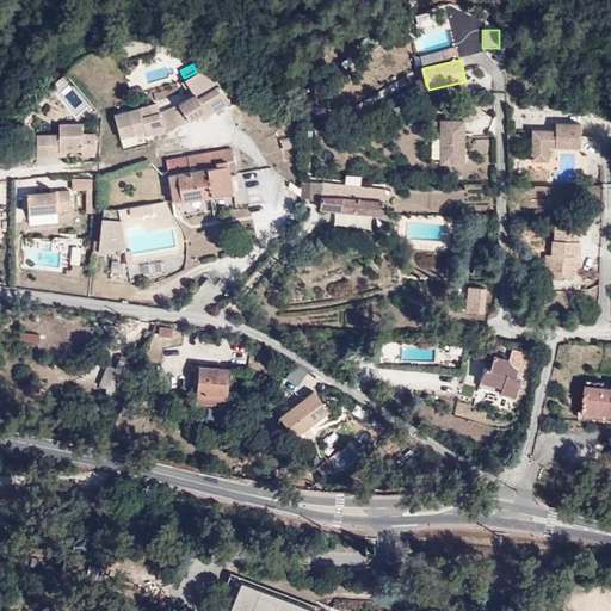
[(187,81),(197,96),(217,82),(202,72),(187,81)]
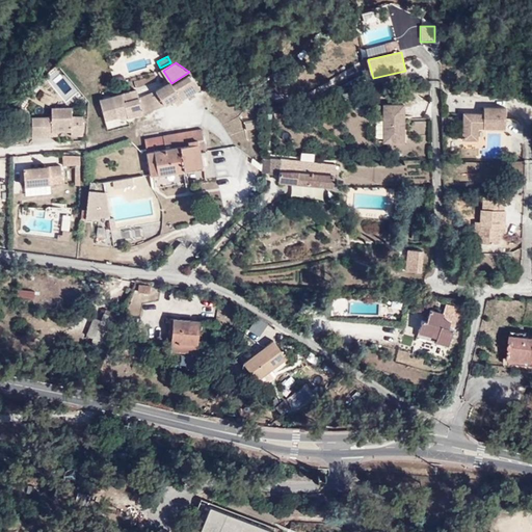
[(171,83),(157,92),(166,106),(177,100),(180,98),(182,101),(201,89),(189,72),(171,83)]
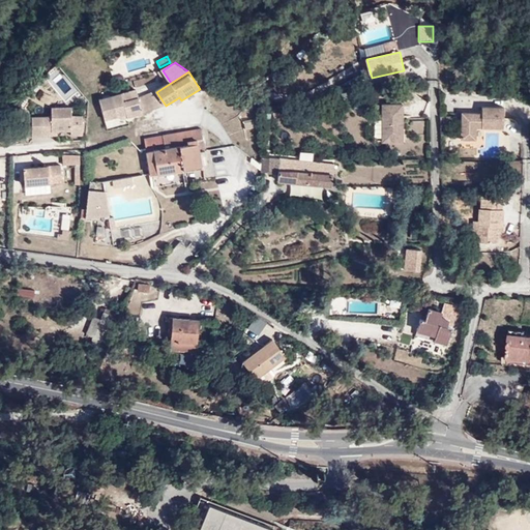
[(51,82),(64,96),(74,88),(60,74),(51,82)]
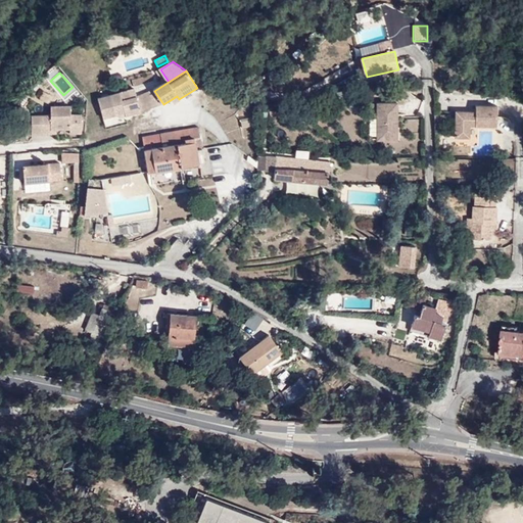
[(163,104),(154,91),(139,97),(142,113),(163,104)]
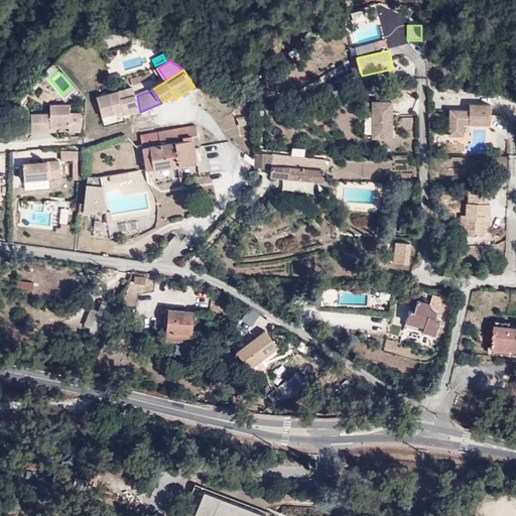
[(140,112),(137,96),(121,100),(120,93),(99,98),(103,117),(118,114),(124,112),(125,116),(140,112)]
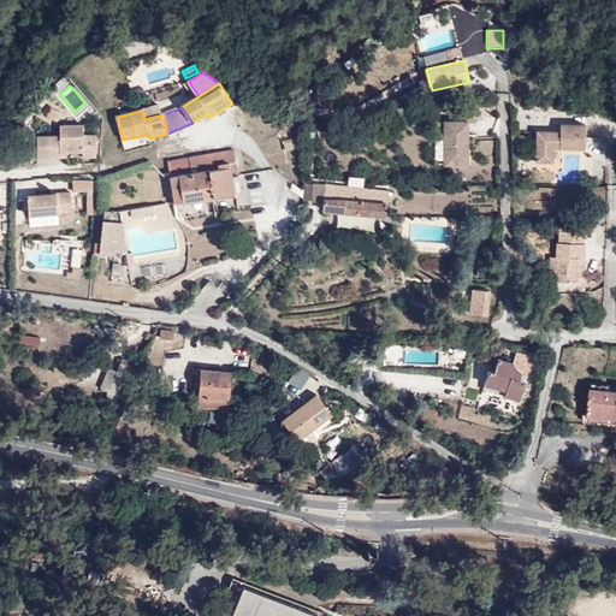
[(445,165),(465,166),(463,159),(468,159),(468,122),(445,122),(445,165)]
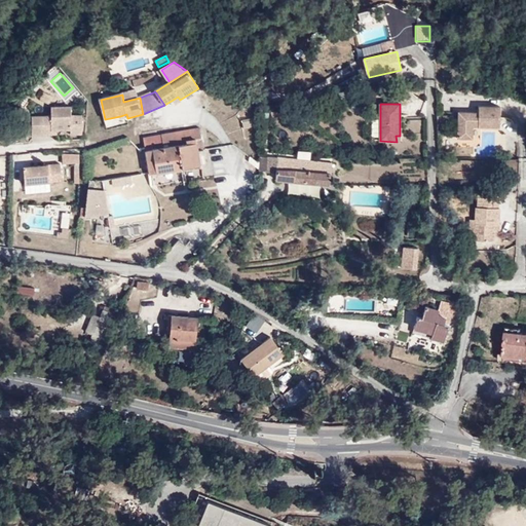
[(473,140),(473,127),(473,124),(479,124),(479,127),(500,128),(500,107),(479,107),(479,113),(459,113),(459,139),(473,140)]
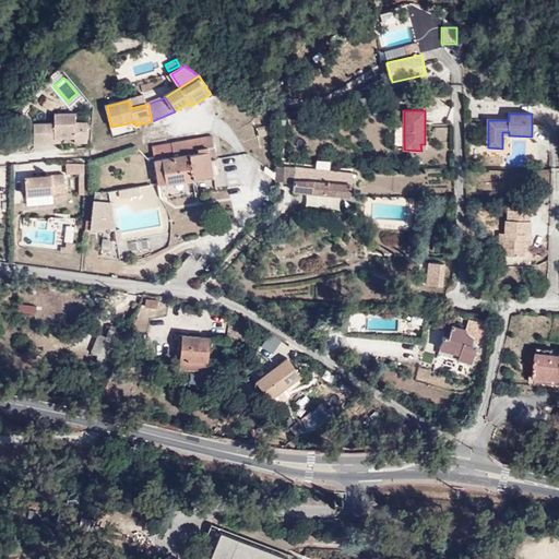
[(76,115),(56,115),(56,125),(35,125),(35,144),(56,143),(56,139),(75,139),(76,143),(88,143),(88,125),(76,125),(76,115)]
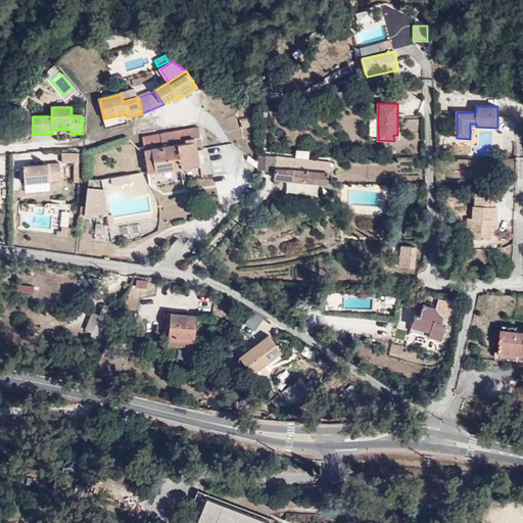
[(194,143),(195,151),(203,150),(200,129),(161,136),(163,148),(194,143)]
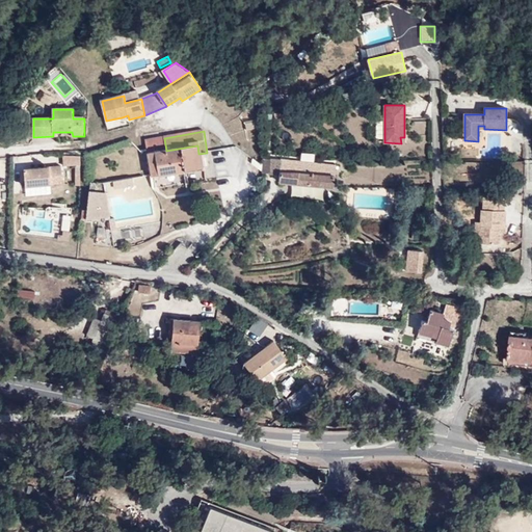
[(202,167),(198,154),(197,145),(166,151),(155,153),(159,176),(202,167)]
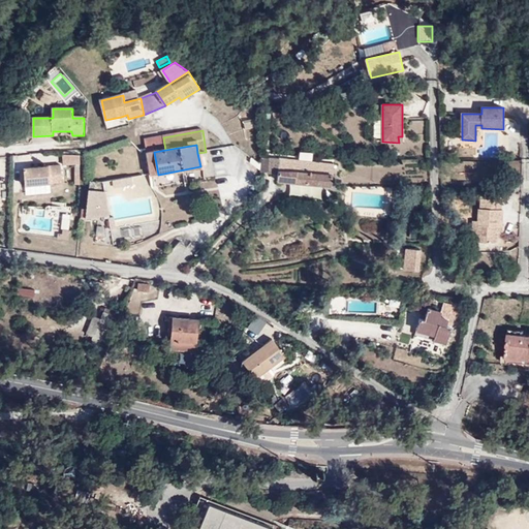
[(150,176),(158,175),(154,152),(147,153),(150,176)]
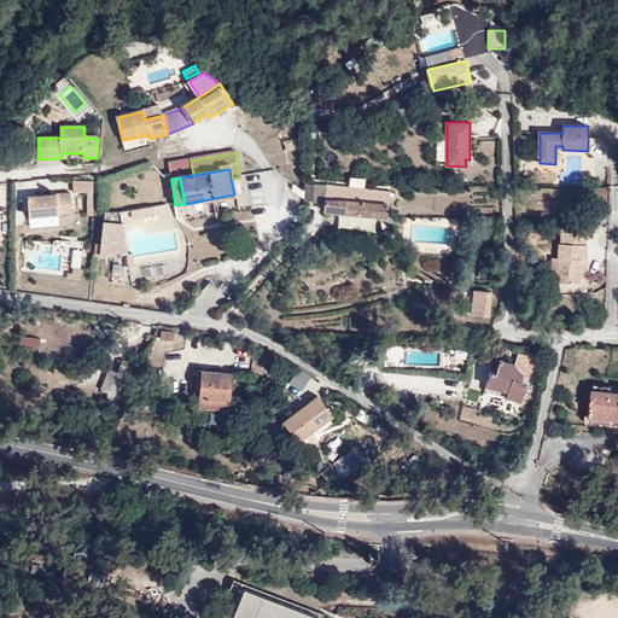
[(366,188),(366,180),(350,178),(349,187),(366,188)]
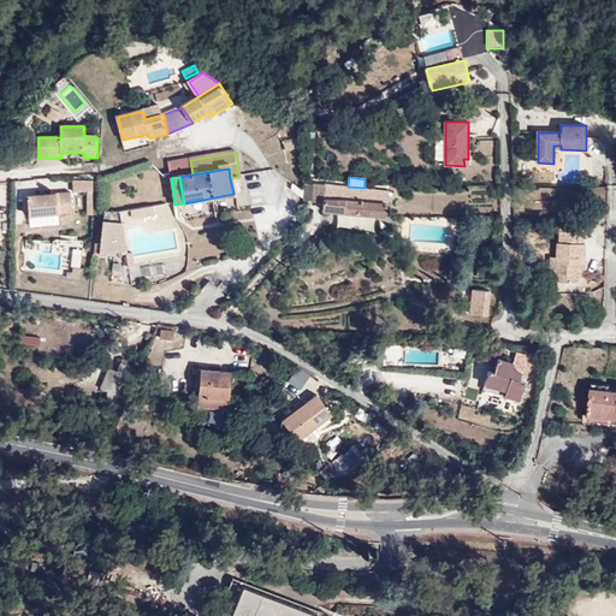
[(87,215),(94,215),(94,179),(72,181),(72,194),(86,193),(87,215)]
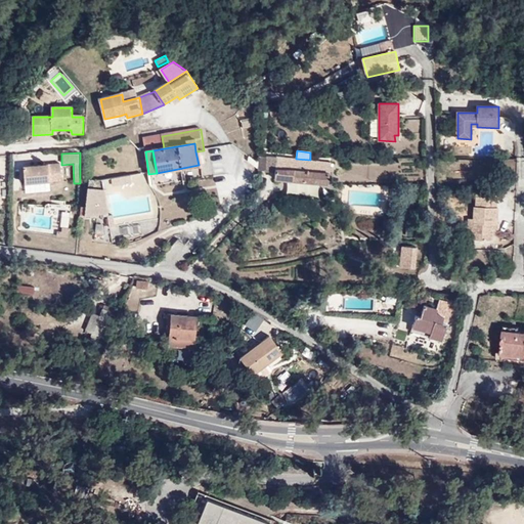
[(330,163),(277,157),(275,179),(329,184),(330,163)]
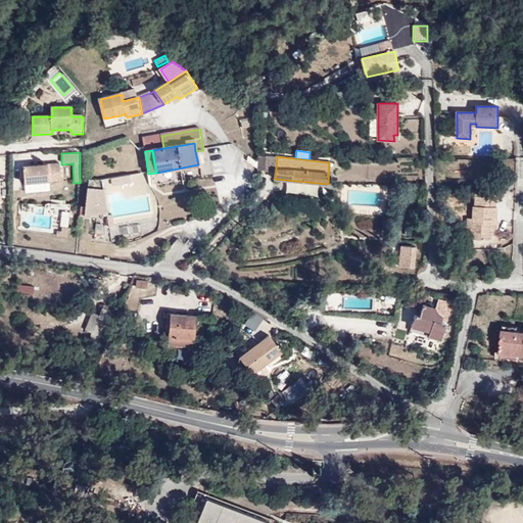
[(35,169),(35,167),(25,168),(26,184),(62,182),(61,164),(39,167),(39,169),(35,169)]
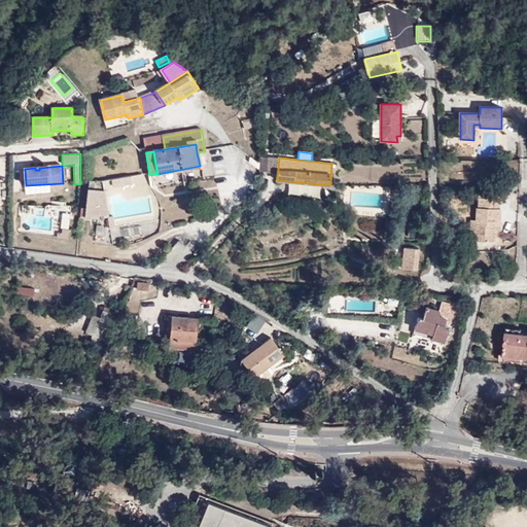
[(177,174),(151,177),(152,185),(164,184),(165,191),(179,190),(177,174)]
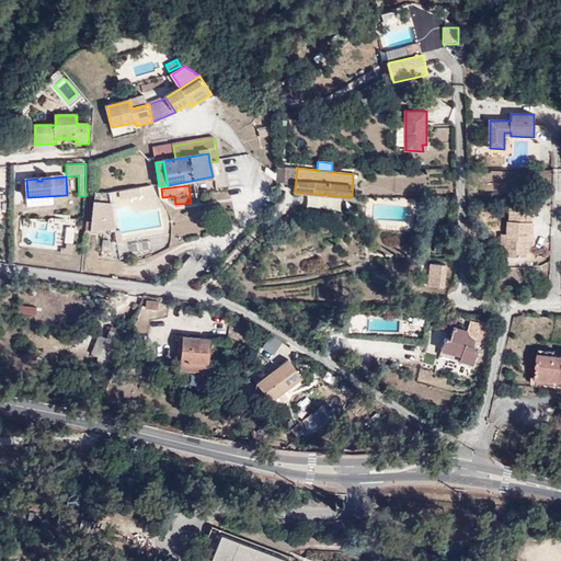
[(318,208),(329,207),(328,198),(318,199),(318,208)]
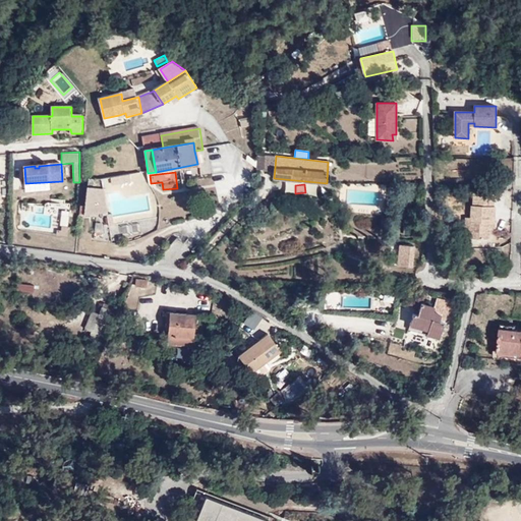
[(104,190),(84,188),(84,200),(81,207),(80,207),(79,216),(107,214),(104,190)]
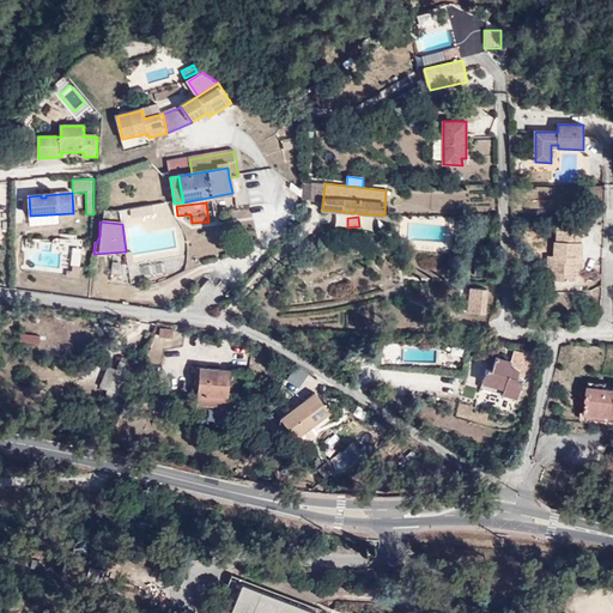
[(554,256),(553,280),(556,281),(576,281),(577,268),(577,262),(582,262),(583,243),(581,243),(581,231),(557,230),(557,242),(554,242),(554,256)]
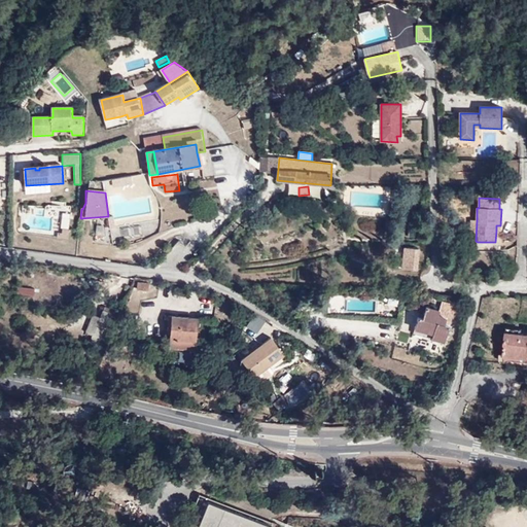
[(123,231),(125,240),(143,238),(141,227),(123,231)]
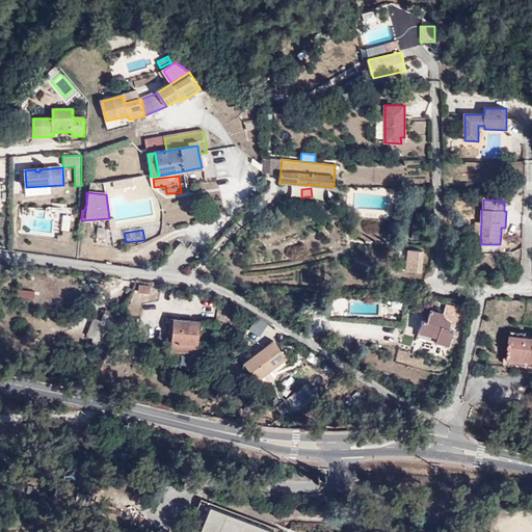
[(482,244),(480,243),(475,243),(471,243),(470,255),(474,255),(474,257),(481,257),(482,244)]
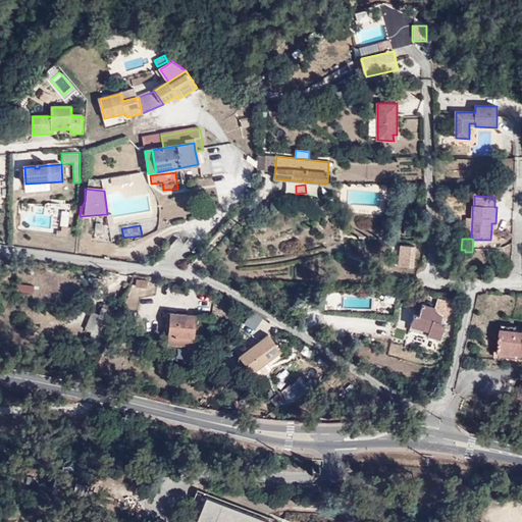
[(397,246),(397,269),(413,269),(414,246),(397,246)]
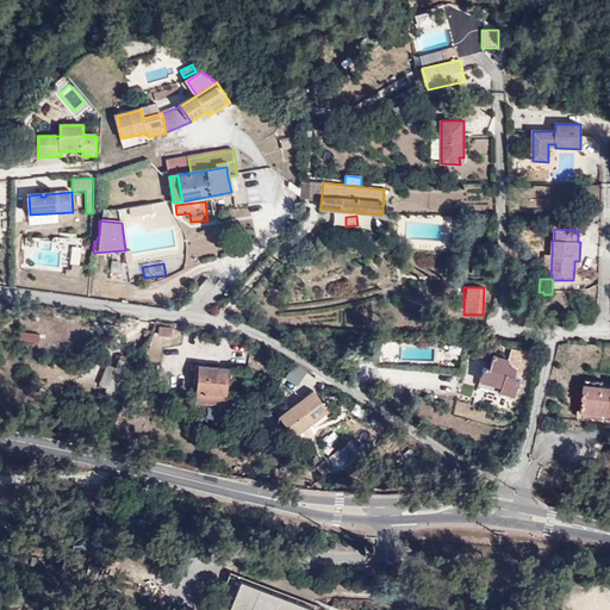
[(22,330),(19,340),(38,344),(41,335),(22,330)]
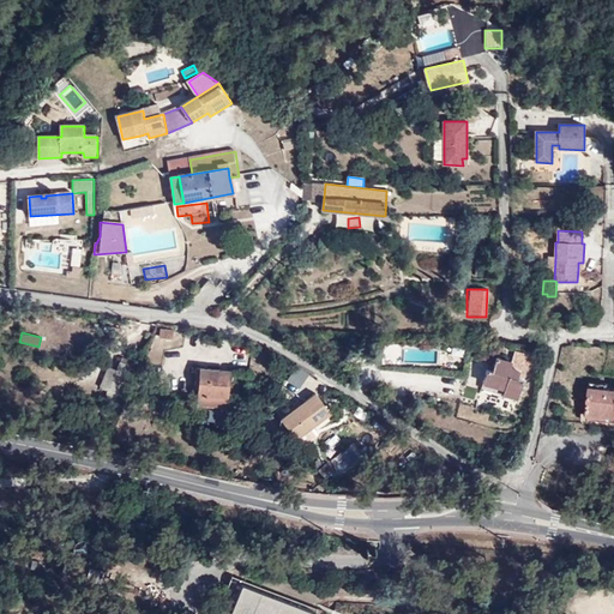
[(488,369),(483,384),(504,390),(503,395),(517,399),(531,355),(517,350),(513,362),(498,356),(493,372),(488,369)]
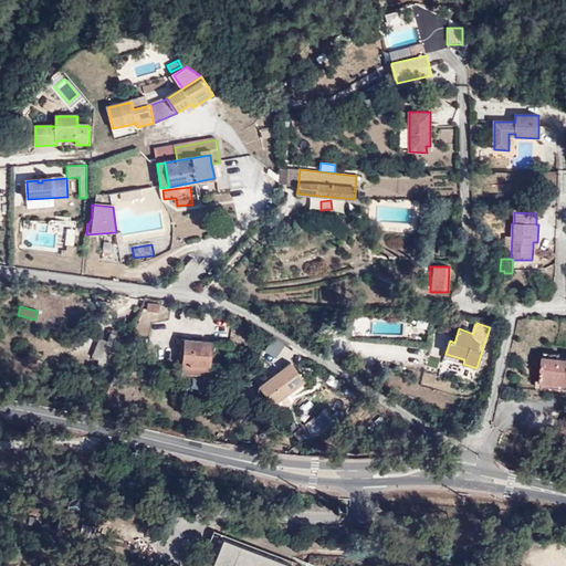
[(111,329),(108,342),(97,339),(92,362),(112,366),(119,332),(111,329)]
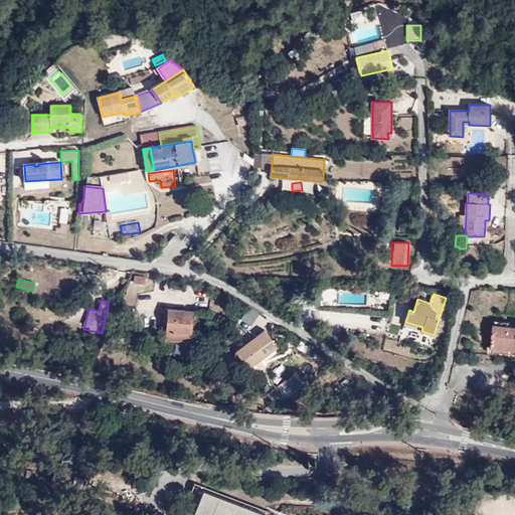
[(251,308),(238,322),(252,333),(265,319),(251,308)]
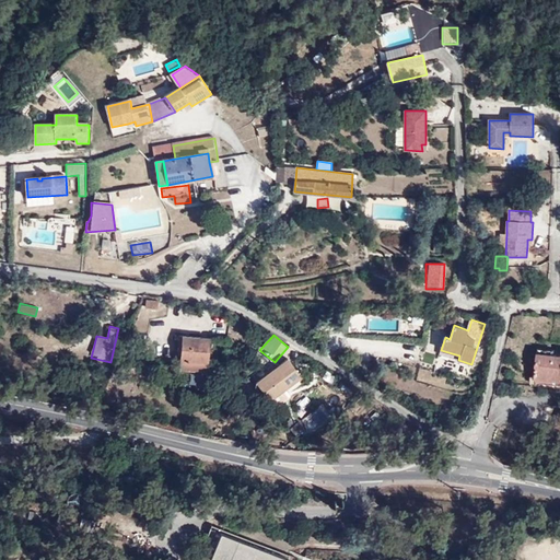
[(181,336),(182,373),(211,372),(210,336),(181,336)]
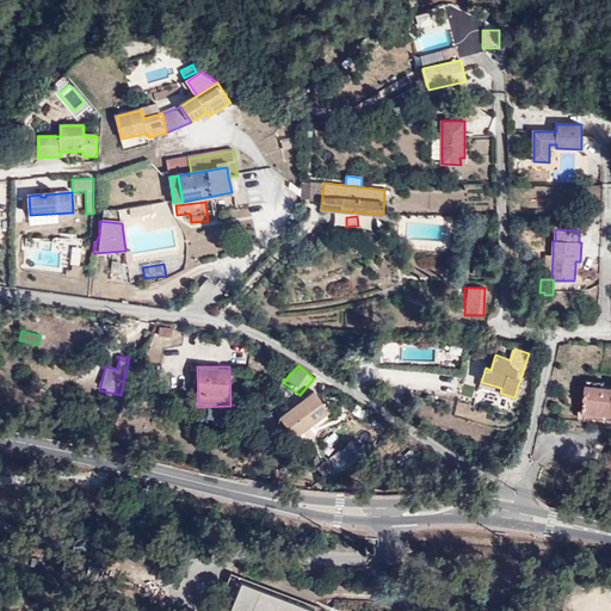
[(501,388),(481,382),(480,387),(500,393),(501,388)]
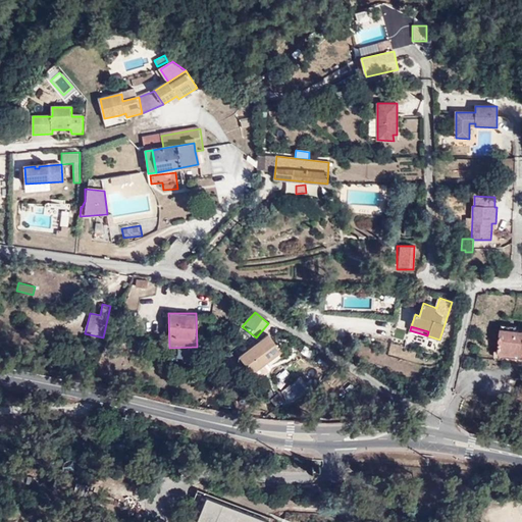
[(521,354),(521,330),(504,329),(501,352),(521,354)]
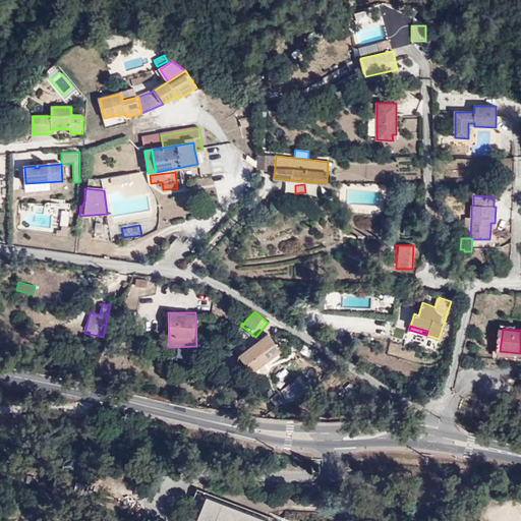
[(253,374),(282,352),(269,335),(239,357),(253,374)]
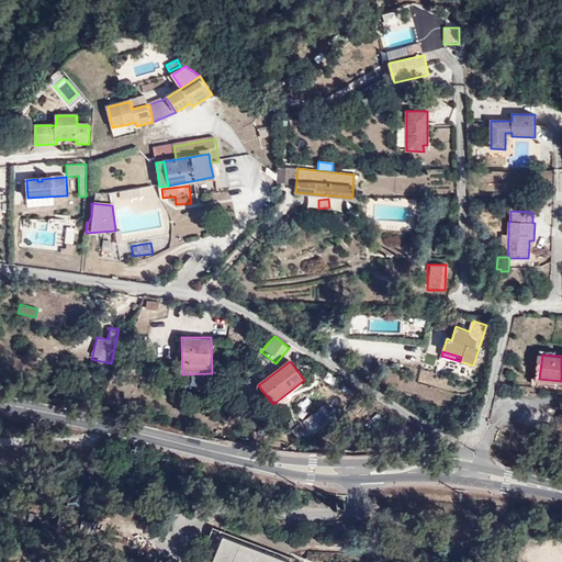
[(304,420),(311,430),(327,420),(321,411),(304,420)]
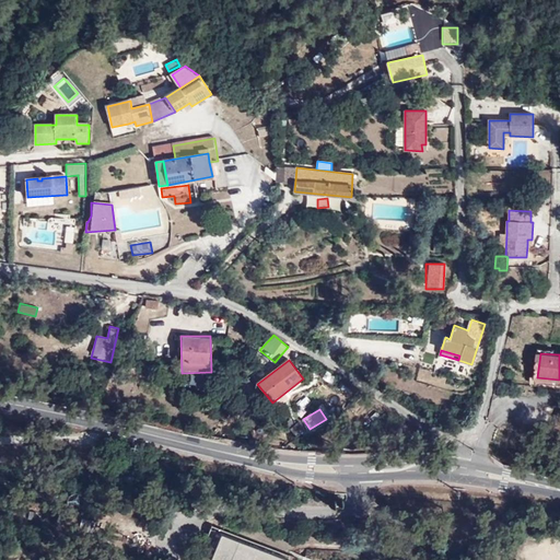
[(301,440),(310,432),(300,421),(291,429),(301,440)]
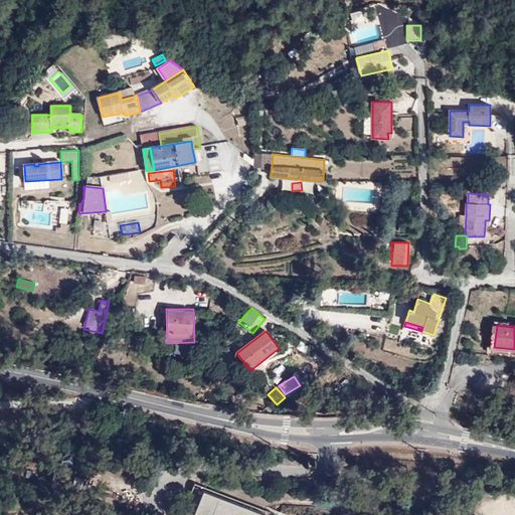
[(270,514),(204,493),(196,514),(270,514)]
